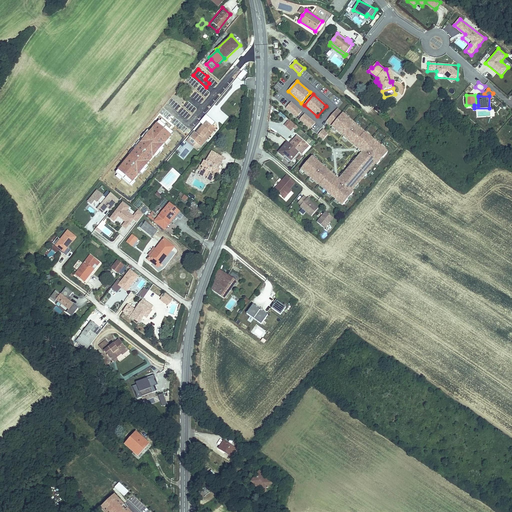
[(286,108),(297,117),(302,112),(291,102),(286,108)]
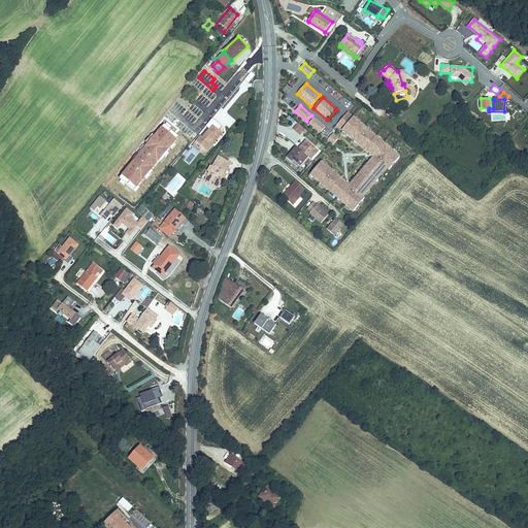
[(310,175),(354,211),(359,205),(357,204),(360,201),(361,202),(364,199),(362,197),(385,170),(387,172),(392,166),(390,165),(393,162),(395,163),(400,157),(348,112),(336,126),(373,157),(350,186),(322,162),(310,175)]
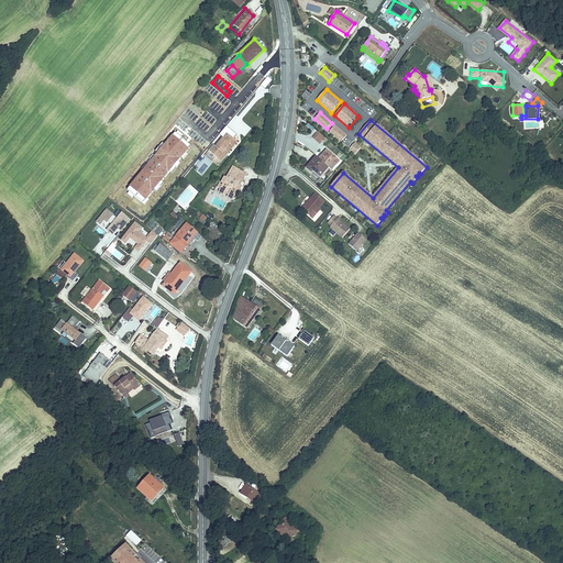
[(330,131),(342,142),(346,135),(334,125),(330,131)]
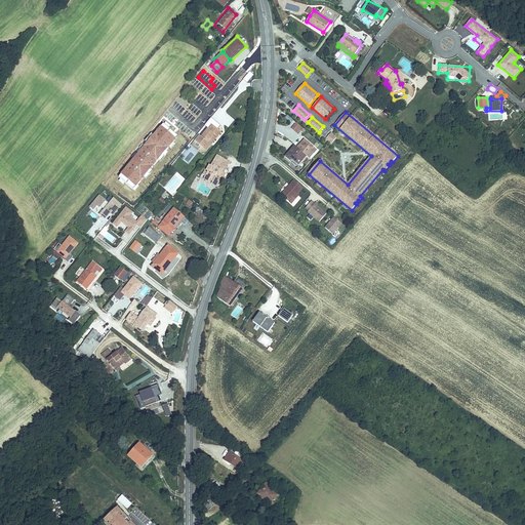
[(300,126),(296,123),(291,129),(295,132),(300,126)]
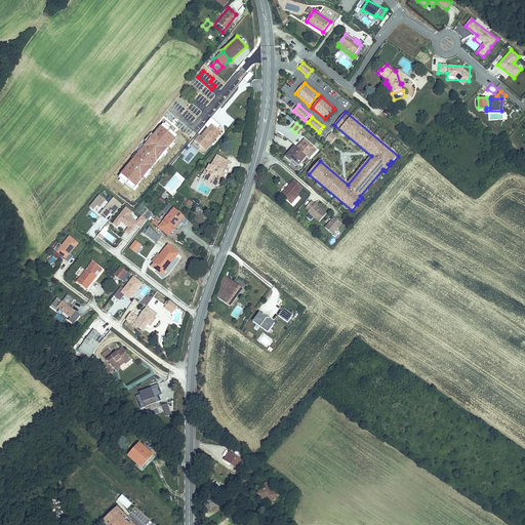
[(199,135),(195,142),(203,148),(209,140),(212,143),(221,132),(211,124),(201,136),(199,135)]
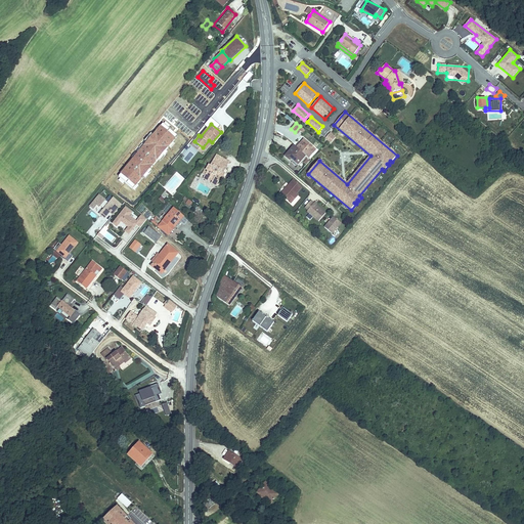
[(325,138),(331,143),(336,137),(330,133),(325,138)]
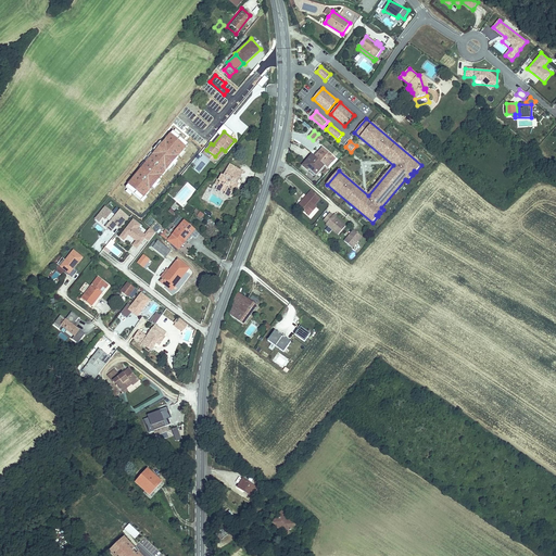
[(323,148),(315,158),(325,165),(327,168),(332,163),(329,160),(332,155),(323,148)]
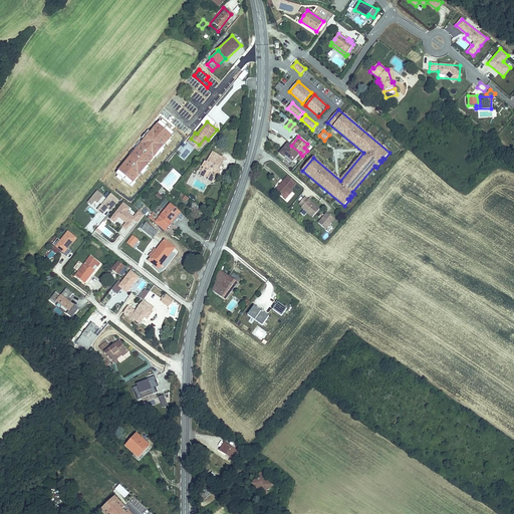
[(199,145),(191,139),(188,143),(199,152),(208,140),(205,138),(199,145)]
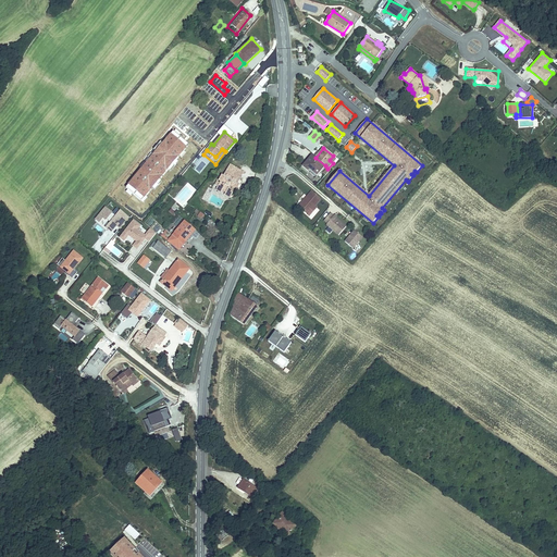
[(317,176),(325,165),(316,158),(312,155),(302,166),(309,172),(310,170),(317,176)]
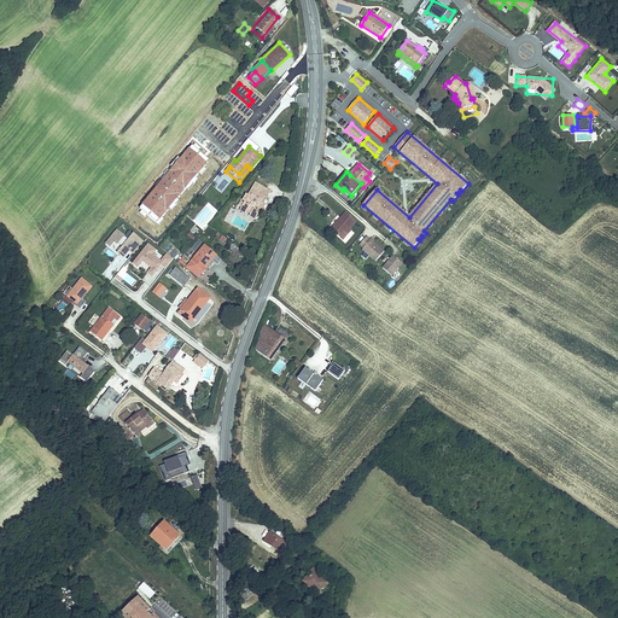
[(251,213),(257,216),(261,210),(262,211),(266,205),(263,204),(266,200),(261,197),(266,188),(255,182),(248,196),(245,194),(242,199),(244,200),(243,203),(242,202),(239,205),(242,208),(248,211),(251,213)]
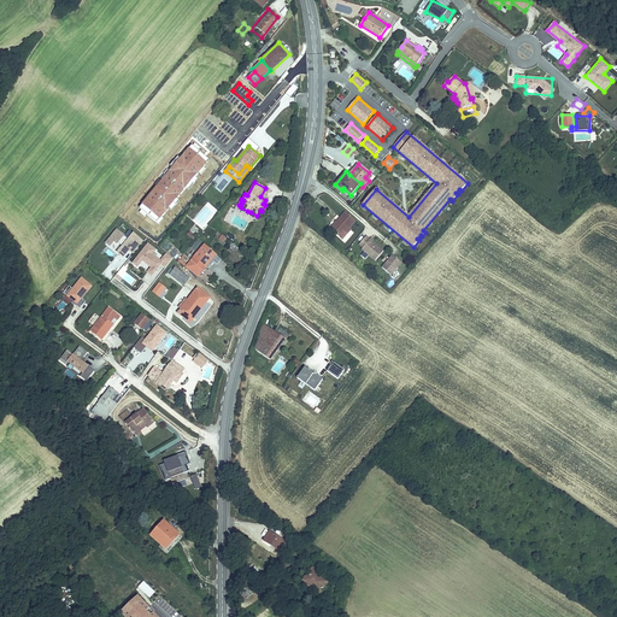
[(270,192),(265,188),(260,197),(265,200),(270,192)]
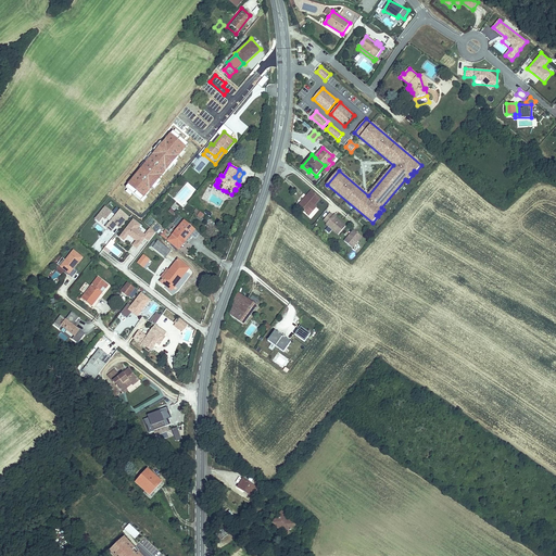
[(311,191),(299,206),(310,216),(316,207),(314,205),(320,199),(311,191)]
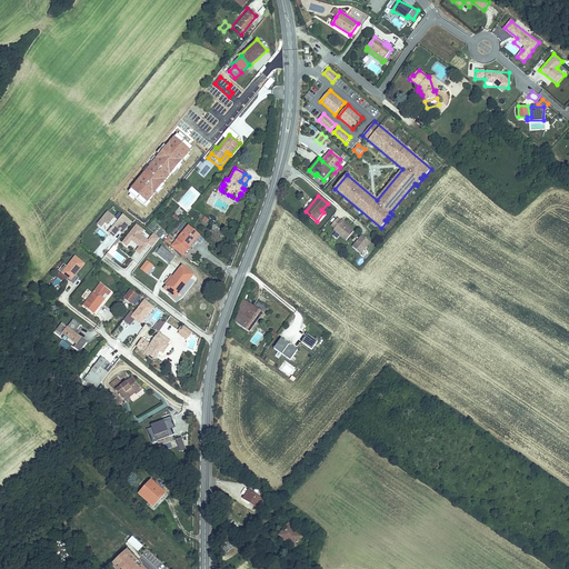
[(119,221),(108,212),(101,220),(105,223),(106,222),(108,225),(109,225),(113,228),(109,233),(113,237),(119,231),(123,235),(132,222),(123,216),(119,221)]
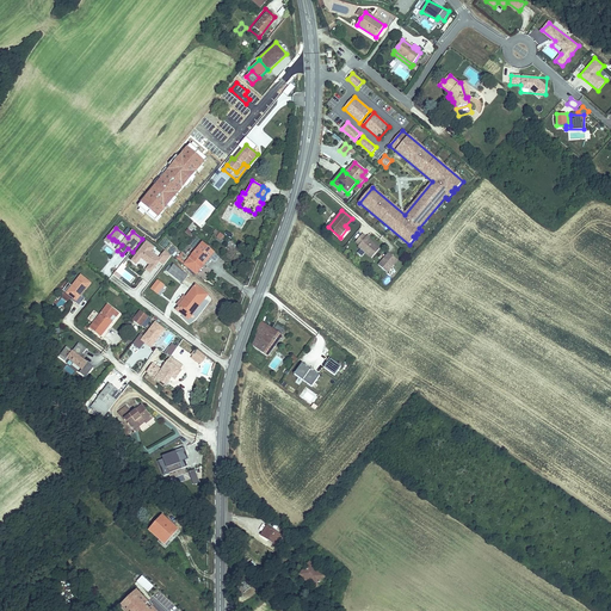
[(380,248),(369,239),(366,238),(363,234),(356,242),(359,246),(358,247),(371,258),(380,248)]
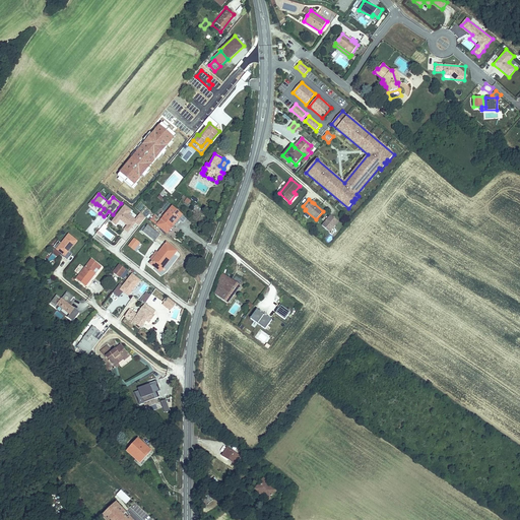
[(116,224),(117,223),(120,219),(127,225),(124,230),(128,233),(135,223),(139,226),(146,217),(140,213),(135,219),(129,214),(131,211),(125,205),(112,221),(116,224)]
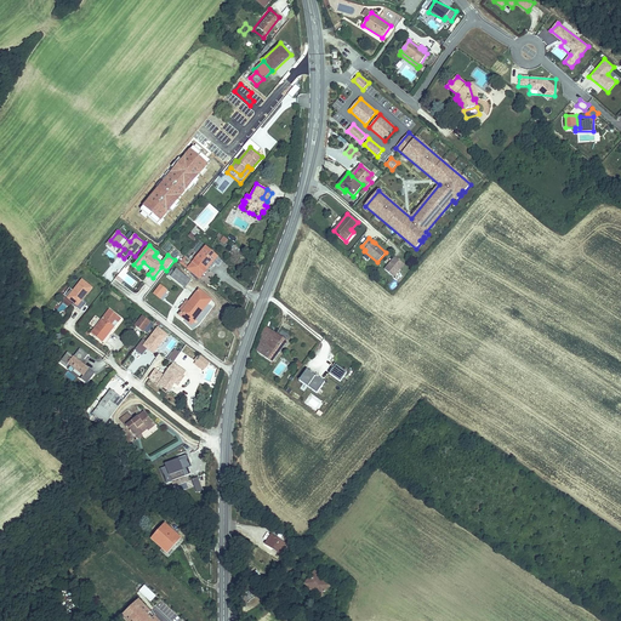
[(205,246),(193,262),(205,273),(217,257),(205,246)]
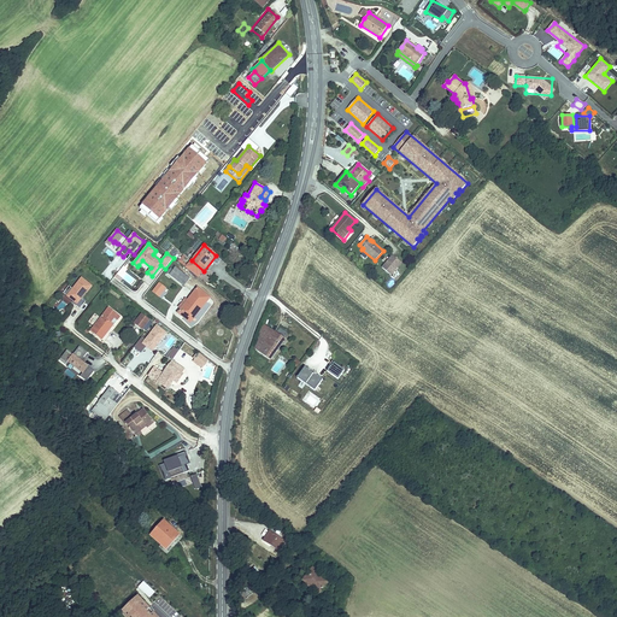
[(401,263),(393,256),(382,268),(391,275),(401,263)]
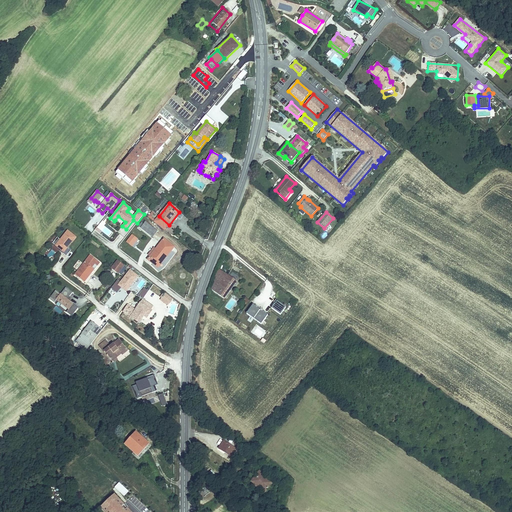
[(159,216),(158,217),(162,220),(158,225),(164,230),(169,225),(159,216)]
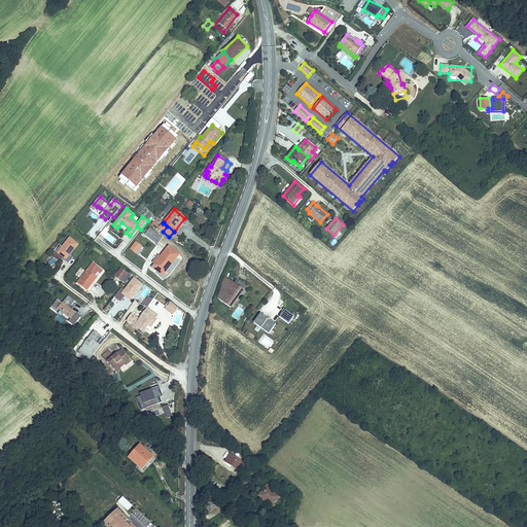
[(143,233),(148,238),(157,244),(162,238),(149,229),(148,231),(146,229),(143,233)]
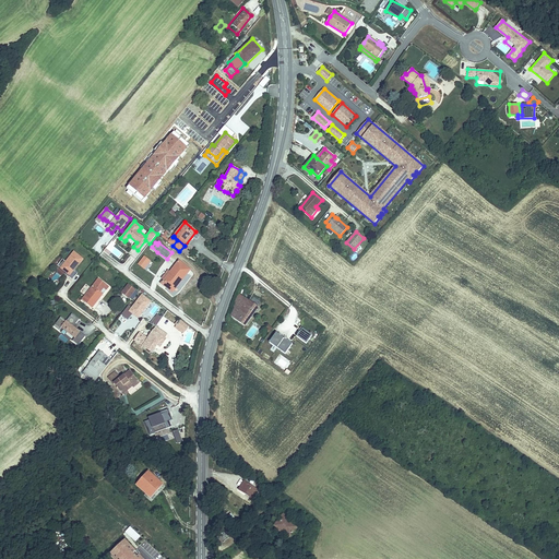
[(60,268),(69,275),(72,278),(78,272),(74,270),(83,258),(73,251),(64,261),(62,259),(57,265),(60,268)]
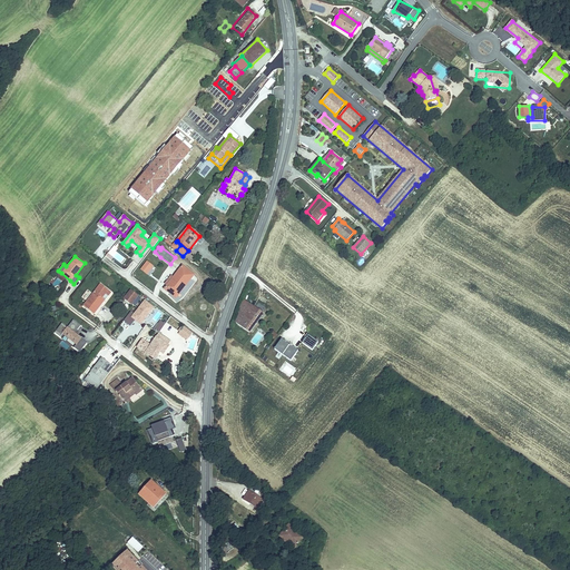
[(147,262),(141,269),(147,274),(153,266),(147,262)]
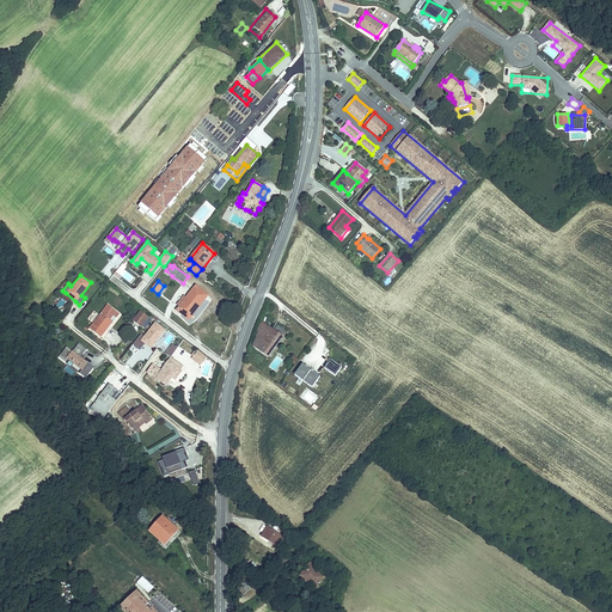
[(179,307),(177,311),(188,319),(195,310),(196,311),(208,295),(196,286),(187,298),(179,307)]
